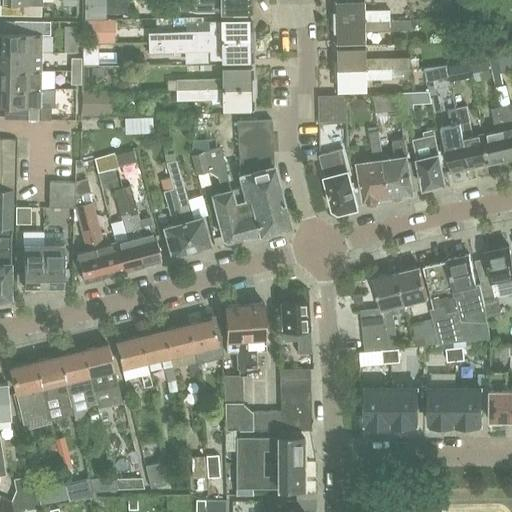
[(41,3),(41,0),(0,0),(0,2),(30,3),(30,16),(40,16),(40,3),(41,3)]
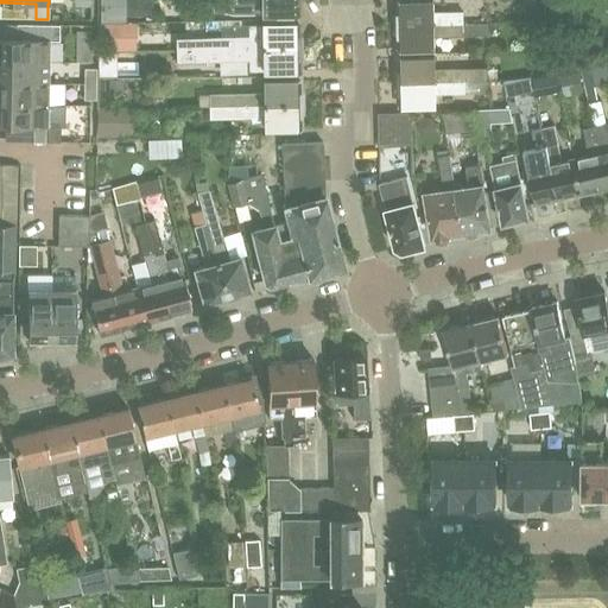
[(126,16),(125,0),(100,0),(100,23),(126,23),(126,16)]
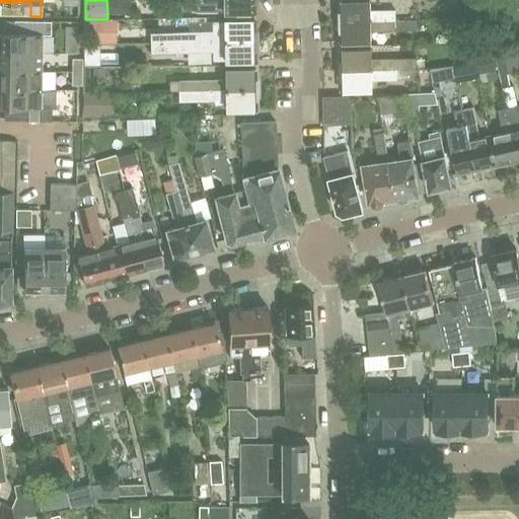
[(255,0),(177,0),(178,3),(199,3),(224,2),(224,13),(254,12),(253,1),(256,0),(255,0)]
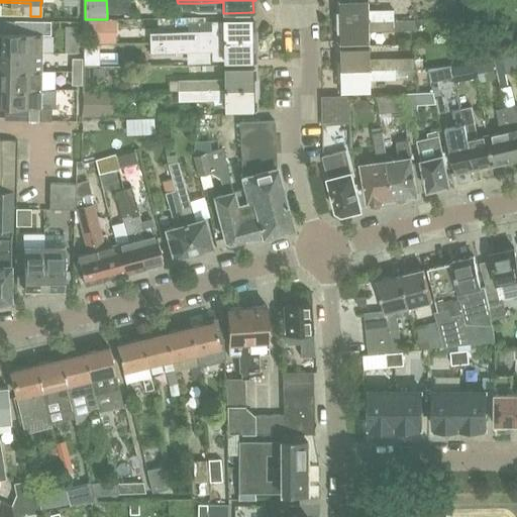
[(477,15),(476,0),(463,0),(464,15),(477,15)]
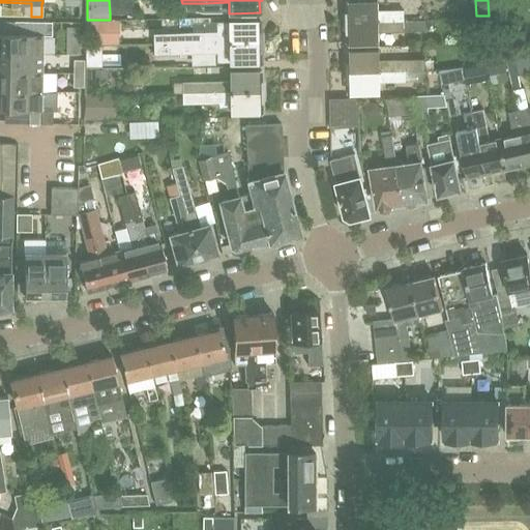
[(344,13),(344,22),(404,22),(404,11),(378,11),(378,1),(346,1),(347,11),(344,13)]
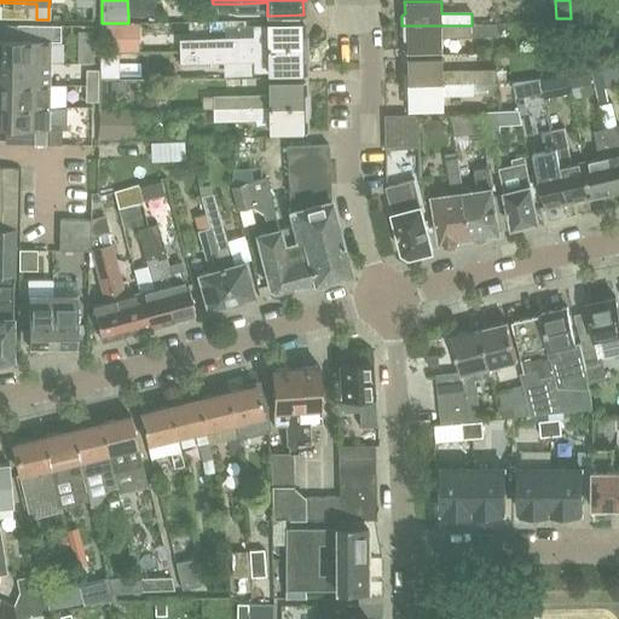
[(0,39),(0,63),(48,64),(48,40),(61,40),(61,24),(35,24),(35,40),(0,39)]
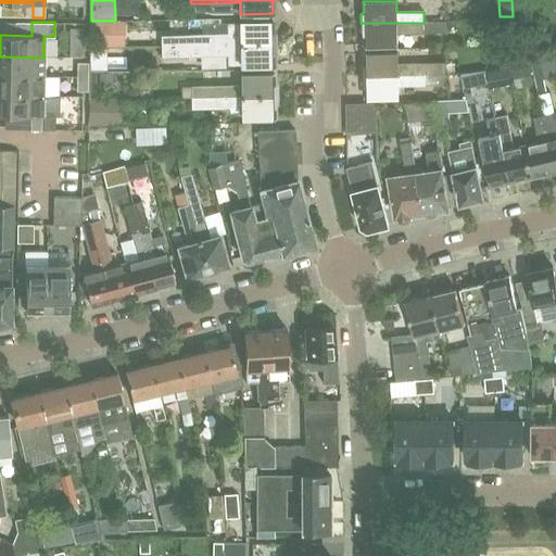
[(227,34),(196,34),(174,35),(174,45),(275,43),(275,34),(273,33),(273,22),(227,23),(227,34)]
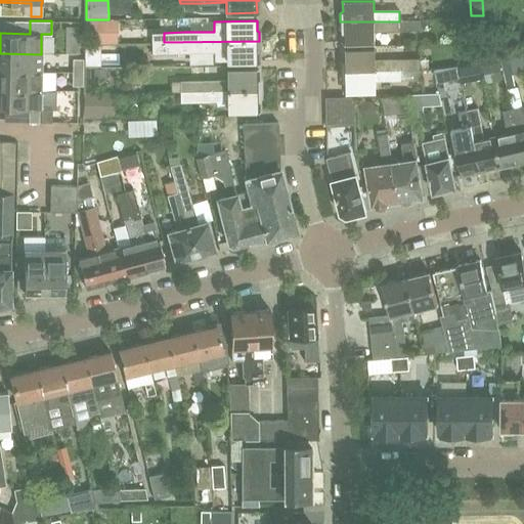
[(375,32),(399,31),(421,31),(421,20),(399,22),(340,22),(340,29),(343,31),(343,42),(375,41),(375,32)]
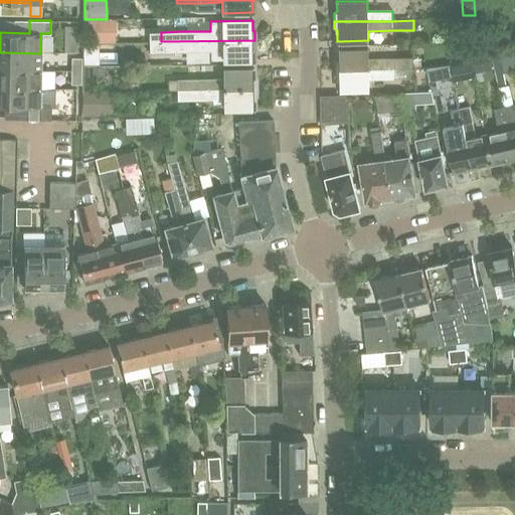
[(63,37),(76,37),(76,25),(63,25),(63,37)]
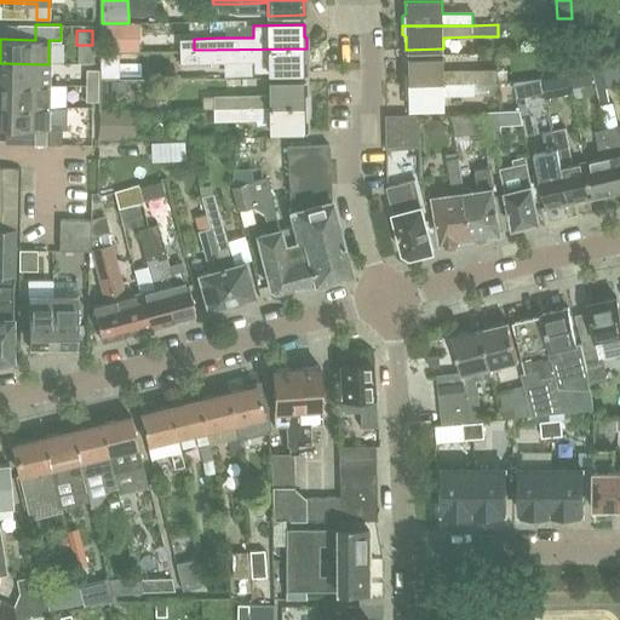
[(584,44),(564,49),(569,73),(589,68),(584,44)]
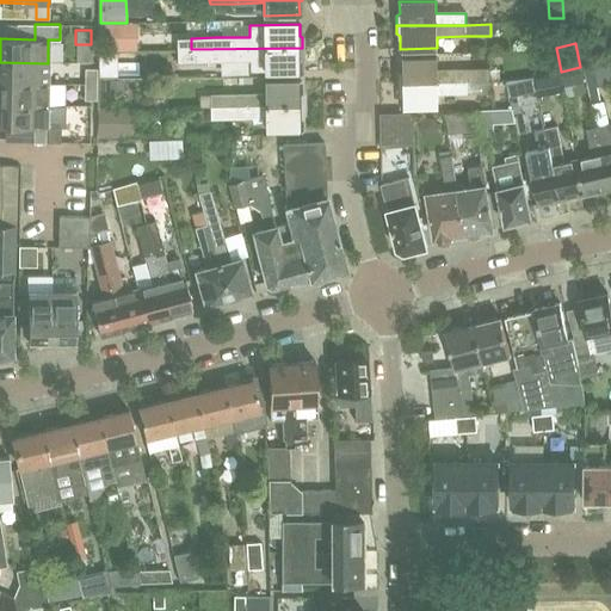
[(176,50),(176,61),(191,61),(222,61),(235,60),(251,60),(251,72),(265,72),(300,71),(300,59),(303,56),(302,48),(191,49),(176,50)]
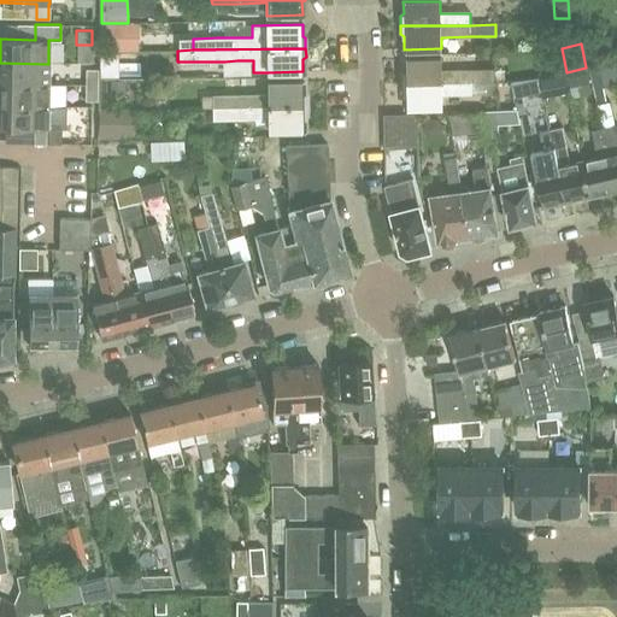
[(117,56),(100,56),(99,80),(116,80),(117,56)]
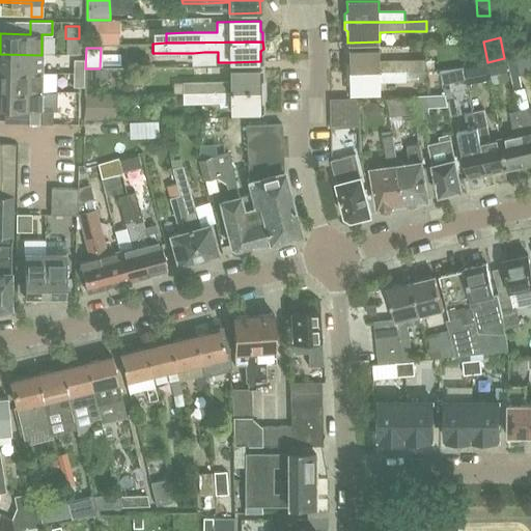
[(346,63),(346,72),(406,71),(426,71),(426,60),(406,61),(380,61),(380,51),(348,52),(348,62),(346,63)]
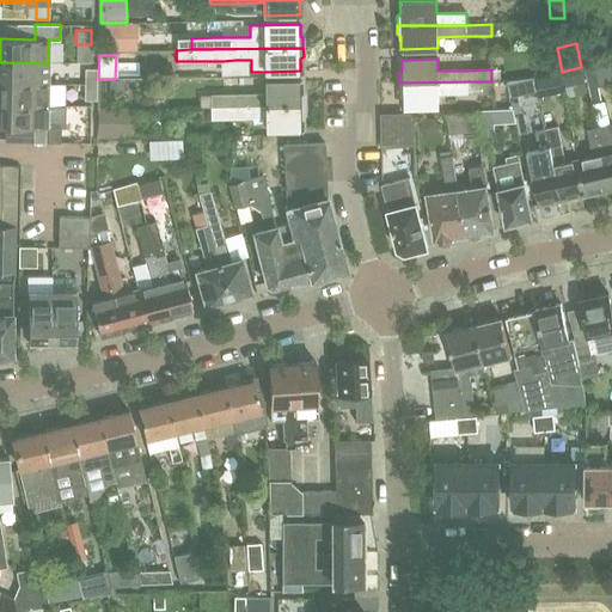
[(48,63),(0,62),(0,83),(48,84),(48,63)]
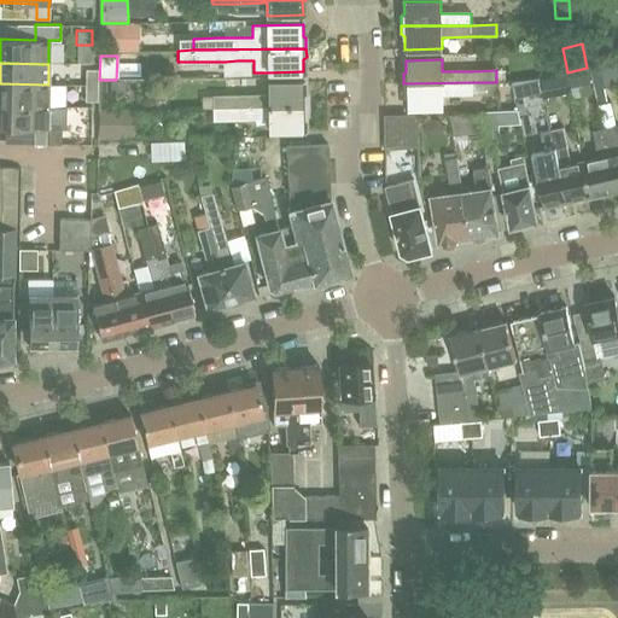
[(604,88),(617,85),(617,63),(599,66),(604,88)]
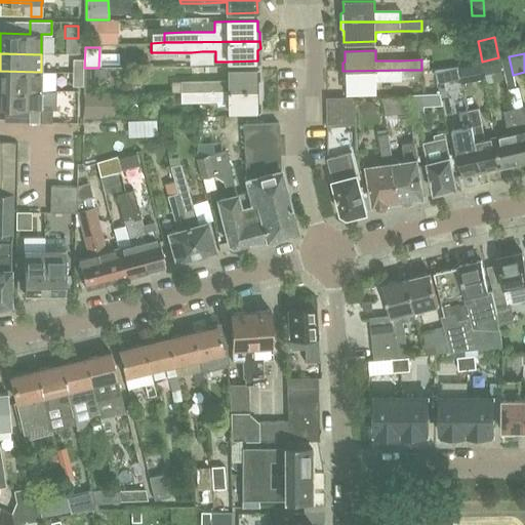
[(83,73),(83,59),(73,58),(72,73),(83,73)]
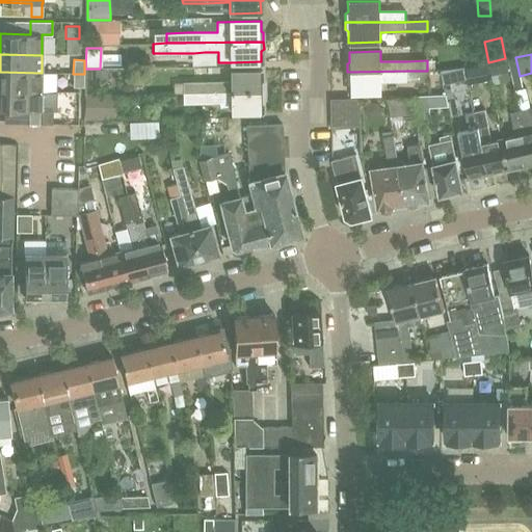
[(507,62),(489,67),(494,84),(511,80),(507,62)]
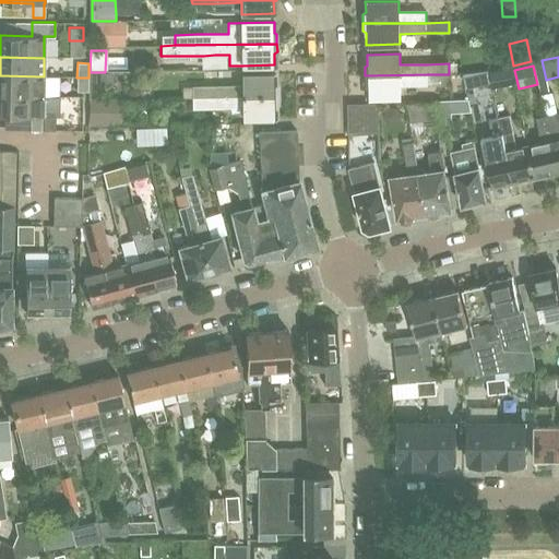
[(511,68),(491,72),(495,86),(514,82),(511,68)]
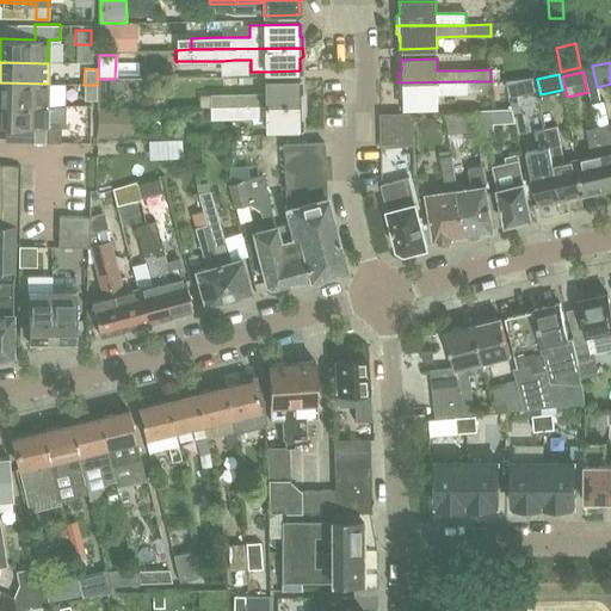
[(506,82),(510,96),(536,90),(534,76),(506,82)]
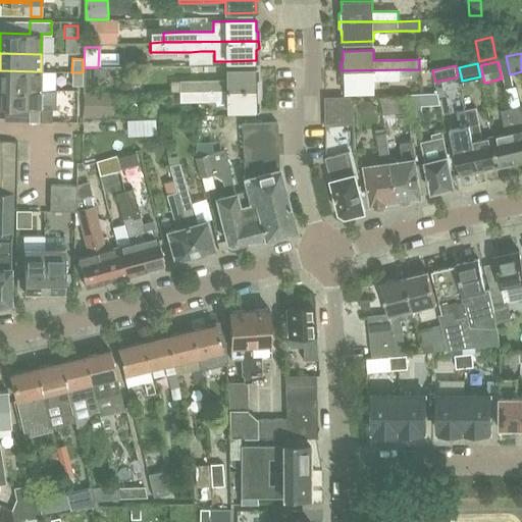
[(105,68),(93,68),(93,81),(105,81),(105,68)]
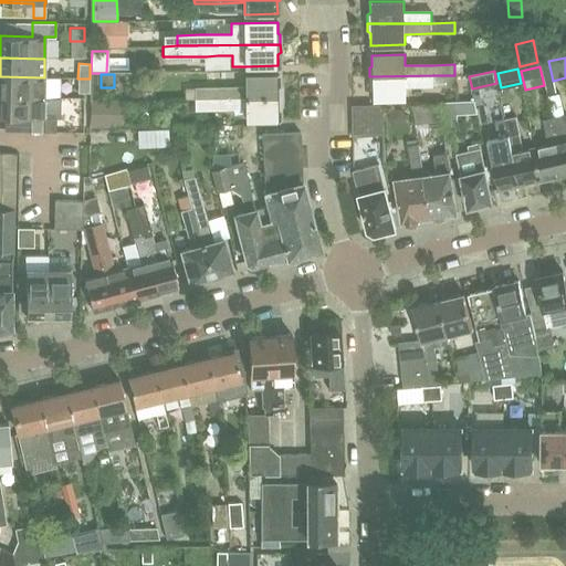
[(185,98),(195,97),(219,97),(282,96),(281,87),(279,86),(279,74),(245,75),(245,87),(185,88),(185,98)]
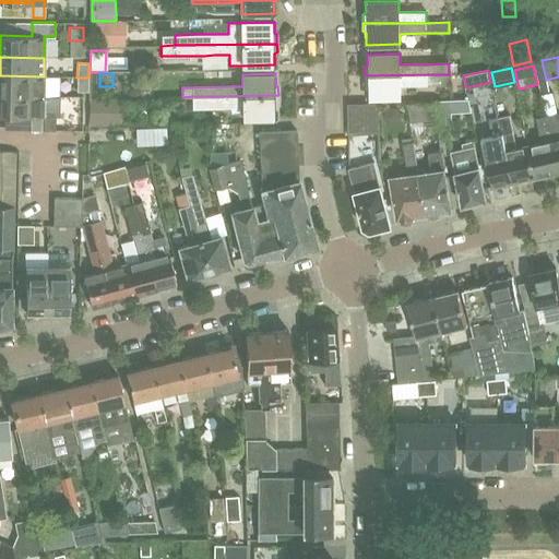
[(427,74),(365,75),(365,84),(367,86),(368,98),(401,97),(401,86),(449,85),(449,79),(449,74),(427,74)]
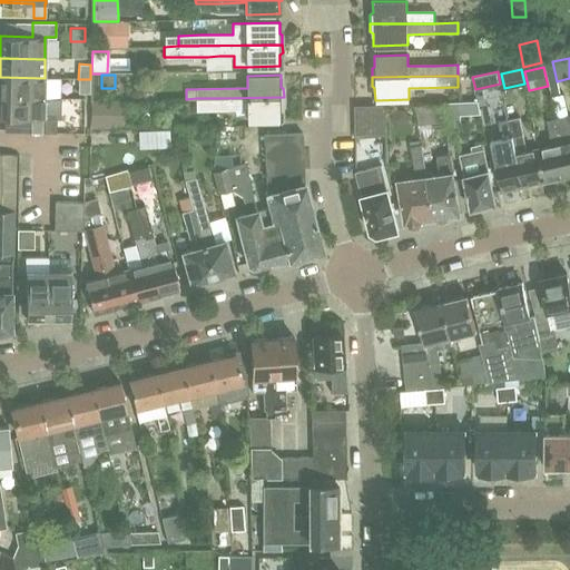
[(0,98),(43,99),(60,99),(61,78),(45,78),(0,77),(0,98)]
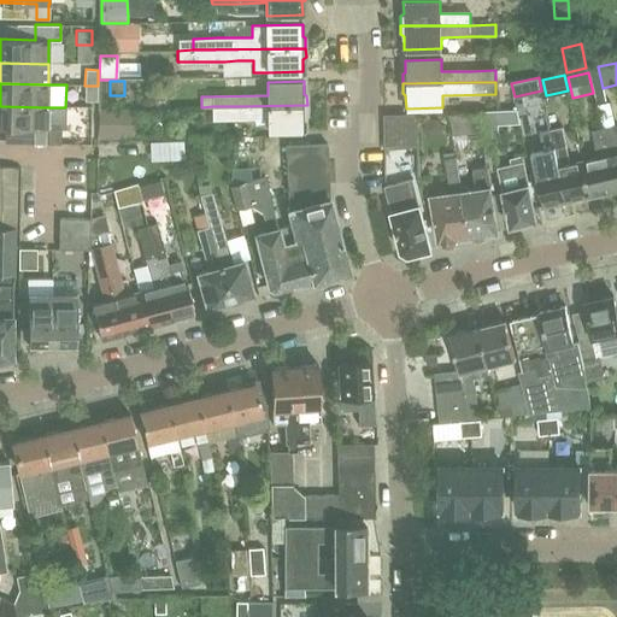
[(84,101),(97,101),(98,86),(84,86),(84,101)]
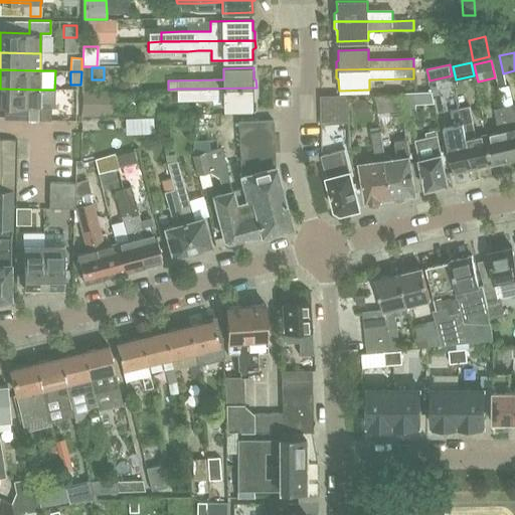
[(256,88),(199,89),(177,89),(177,100),(224,99),(224,110),(254,109),(253,98),(256,97),(256,88)]
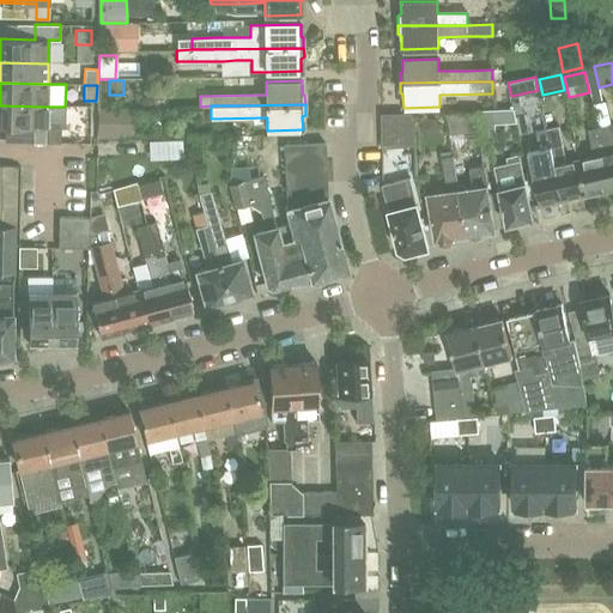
[(0,105),(0,126),(5,127),(34,127),(34,144),(46,144),(46,128),(47,128),(65,128),(65,107),(47,107),(0,105)]
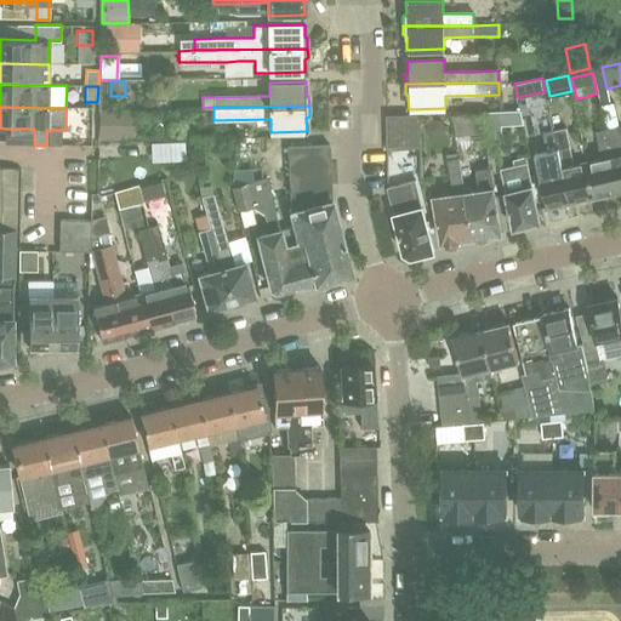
[(97,110),(97,140),(135,141),(135,110),(97,110)]
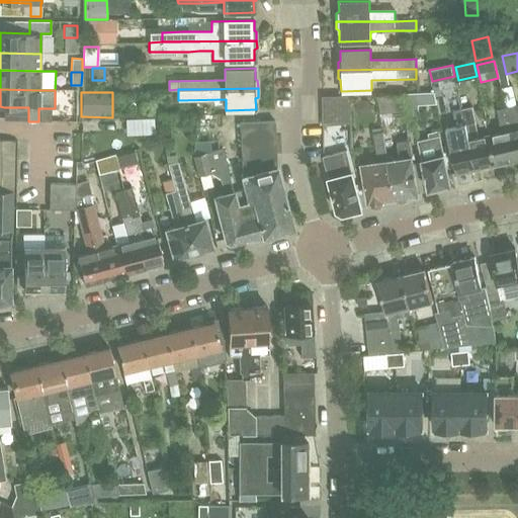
[(416,93),(404,93),(409,119),(421,116),(416,93)]
